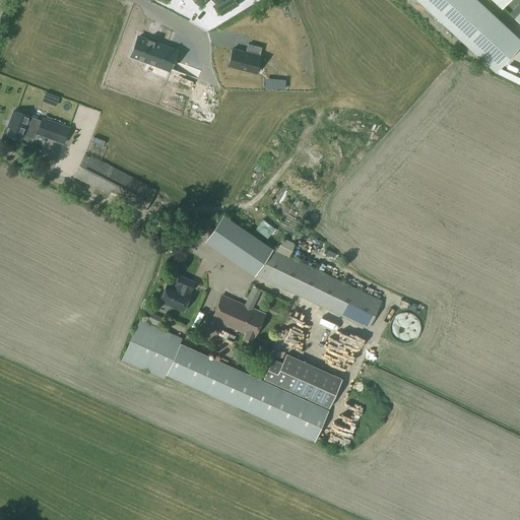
[(190,0),(198,8),(205,0),(208,0),(214,6),(212,8),(218,17),(236,6),(232,0),(223,0),(220,2),(217,0),(190,0)]
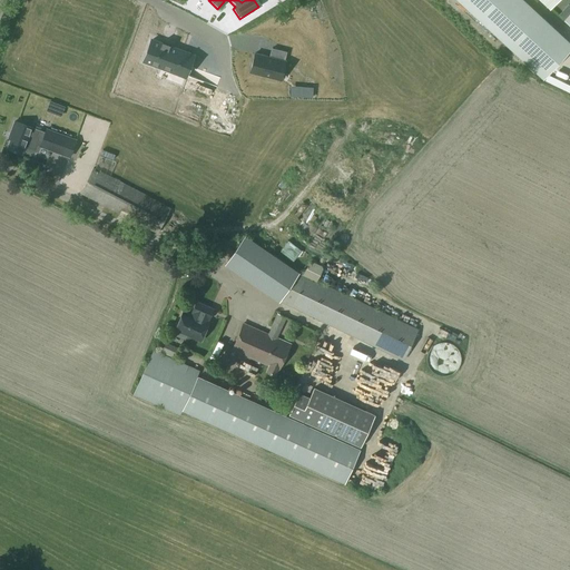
[(569,49),(569,42),(522,0),(454,0),(542,80),(569,49)]
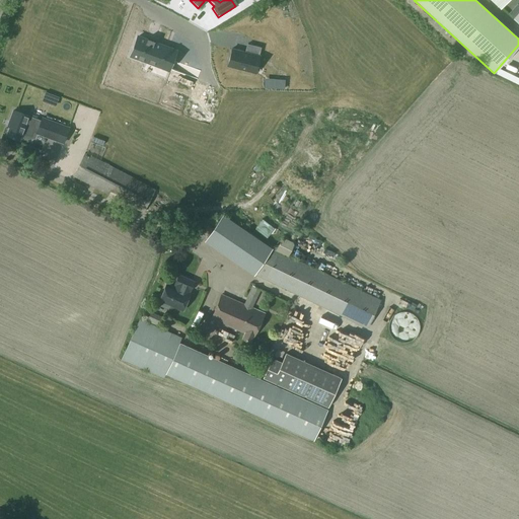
[(491,0),(501,8),(508,0),(491,0)]
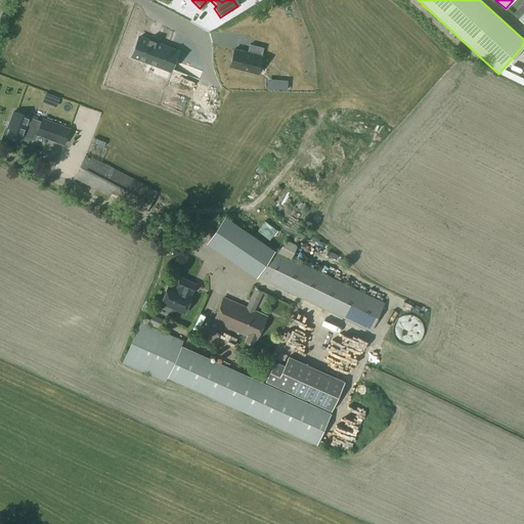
[(139,37),(132,56),(157,64),(159,60),(171,64),(176,51),(163,47),(164,45),(156,42),(149,39),(148,40),(139,37)]
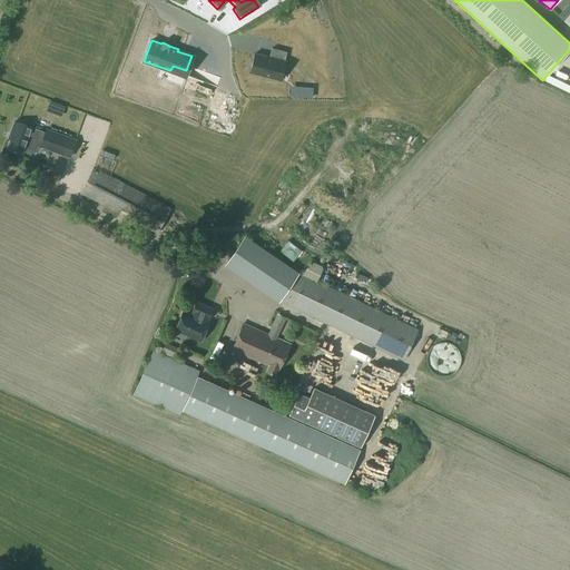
[(452,53),(455,46),(444,41),(441,49),(452,53)]
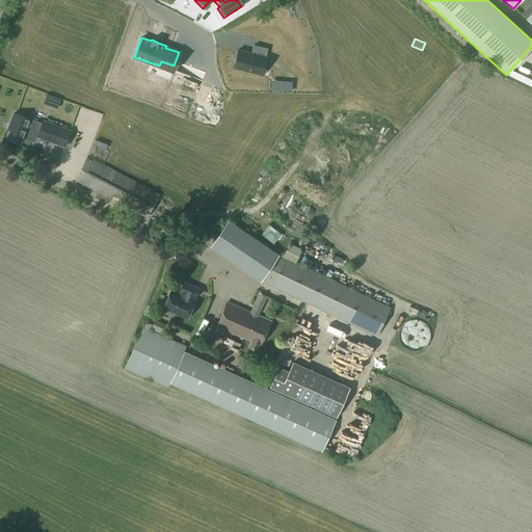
[(266,57),(265,57),(267,49),(254,46),(251,53),(237,50),(233,68),(262,75),(266,57)]
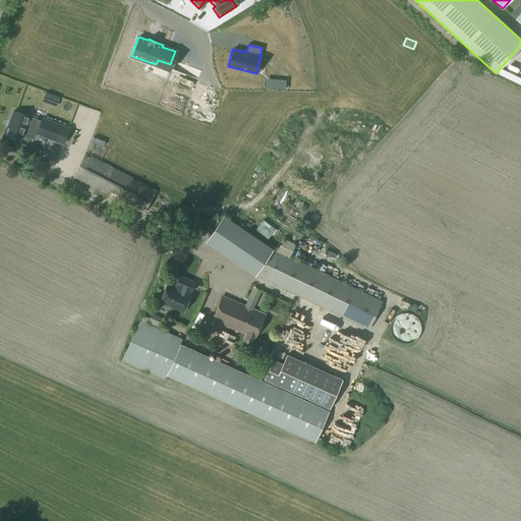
[(113,74),(121,80),(125,74),(117,68),(113,74)]
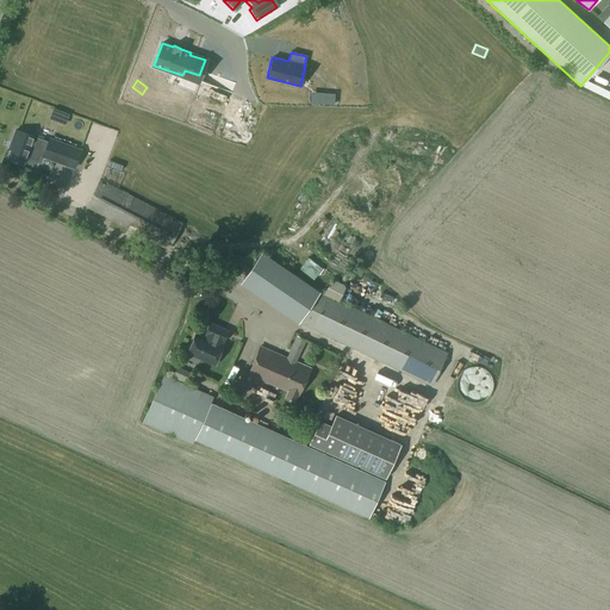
[(68,114),(54,109),(50,119),(64,124),(68,114)]
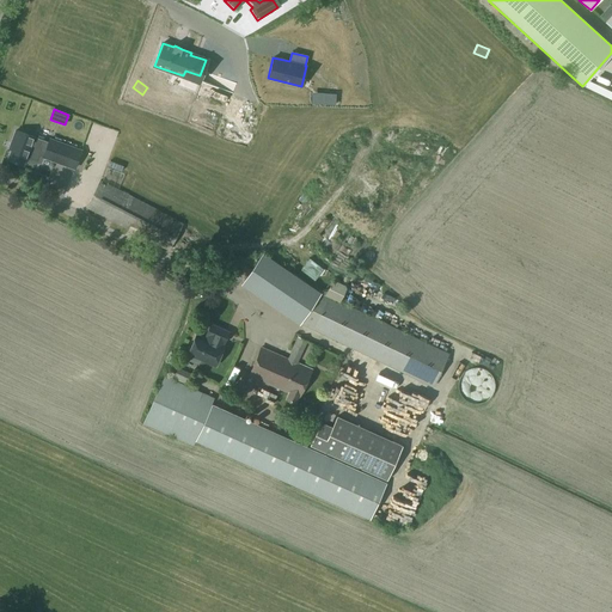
[(177,114),(195,121),(197,115),(179,109),(177,114)]
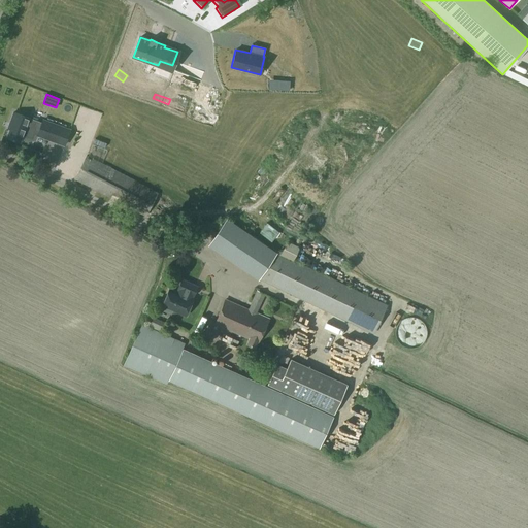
[(11,125),(7,137),(20,142),(23,134),(32,138),(33,138),(35,132),(38,133),(37,135),(64,145),(70,130),(42,120),(41,124),(28,119),(13,112),(9,124),(11,125)]
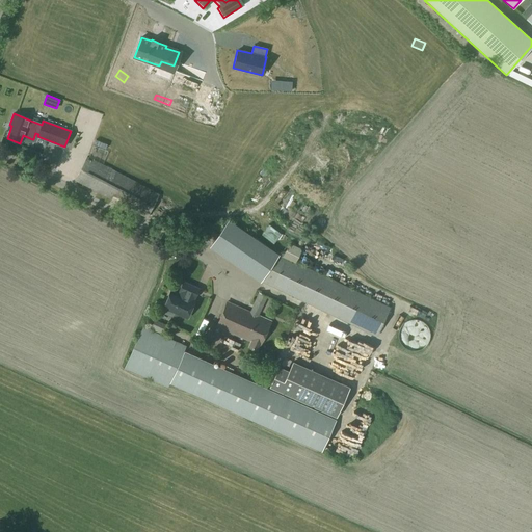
[(139,117),(137,122),(152,128),(154,123),(139,117)]
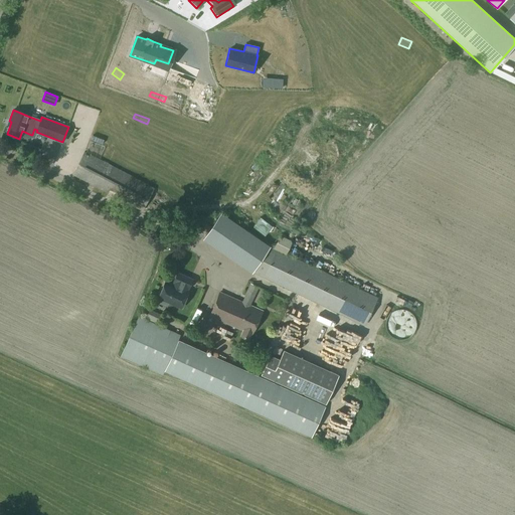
[(214,127),(246,139),(248,133),(216,122),(214,127)]
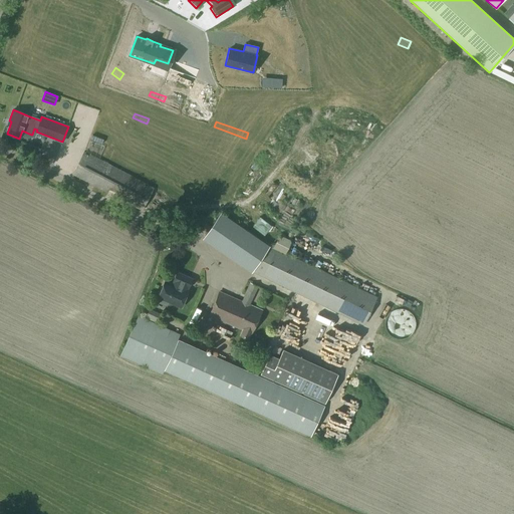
[(199,134),(204,136),(207,125),(194,122),(193,126),(200,129),(199,134)]
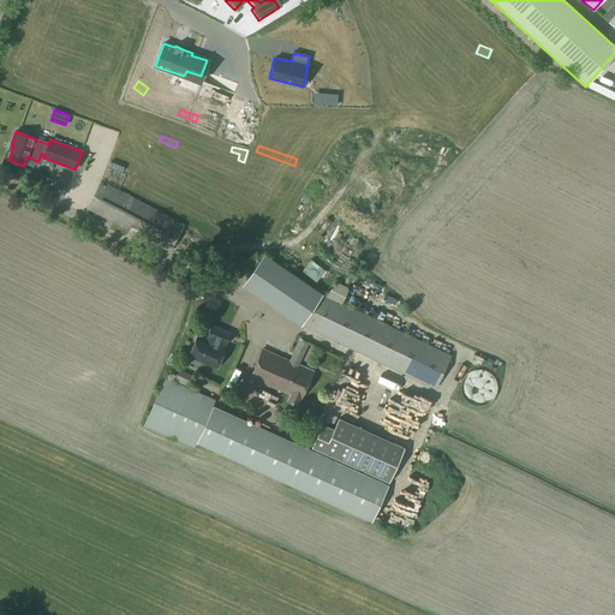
[(328,178),(333,163),(328,162),(326,169),(312,165),(310,172),(328,178)]
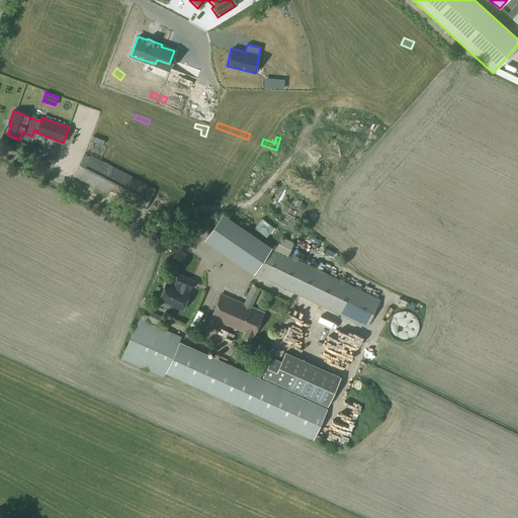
[(155,189),(85,153),(74,174),(143,211),(155,189)]
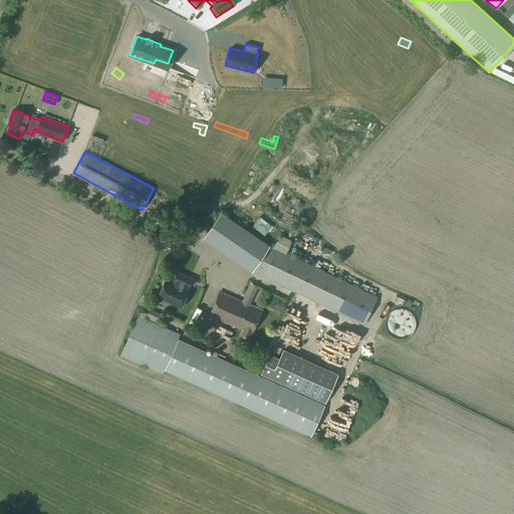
[(265,217),(277,205),(269,196),(256,207),(265,217)]
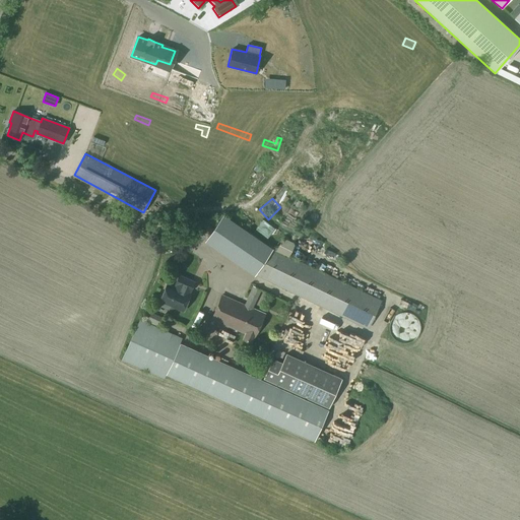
[(367,328),(381,301),(272,249),(232,221),(221,215),(212,231),(209,225),(190,224),(186,229),(186,236),(189,240),(205,240),(204,241),(213,248),(213,249),(253,276),(367,328)]
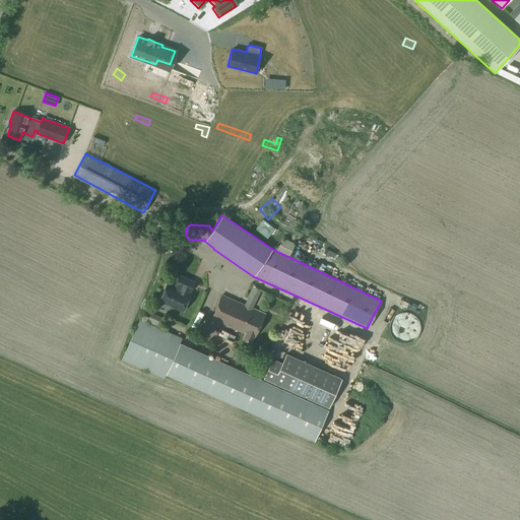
[(158,302),(183,312),(191,295),(189,294),(190,291),(191,293),(195,281),(179,274),(174,284),(175,285),(175,286),(167,282),(158,302)]
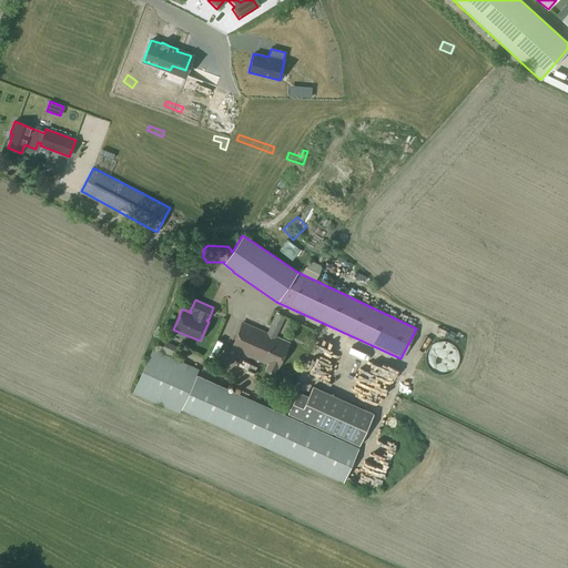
[(266,334),(242,323),(231,350),(266,365),(264,371),(274,375),(276,369),(288,343),(276,337),(285,317),(276,313),(270,326),(270,327),(266,334)]
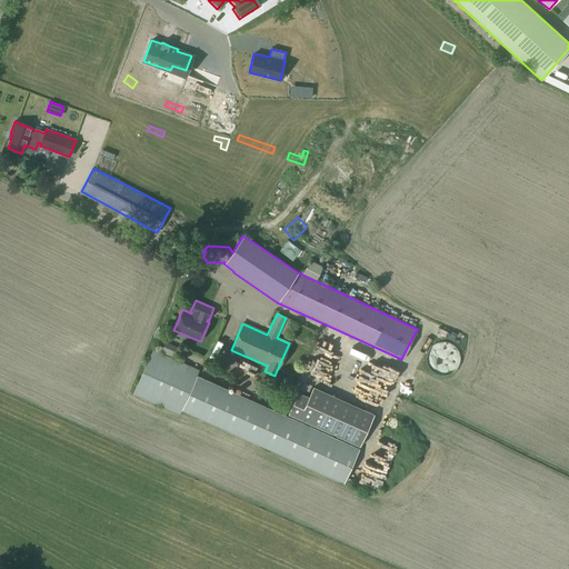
[(161,340),(158,350),(170,356),(175,346),(161,340)]
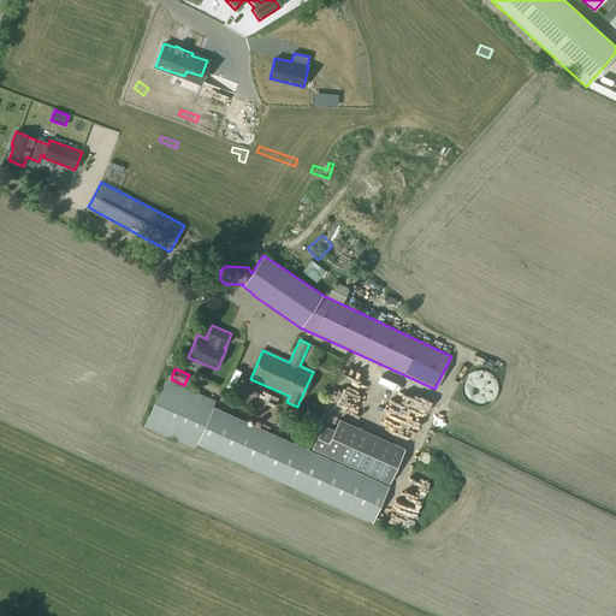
[(367,385),(365,371),(348,373),(350,386),(337,389),(338,397),(347,396),(348,401),(362,398),(360,385),(367,385)]
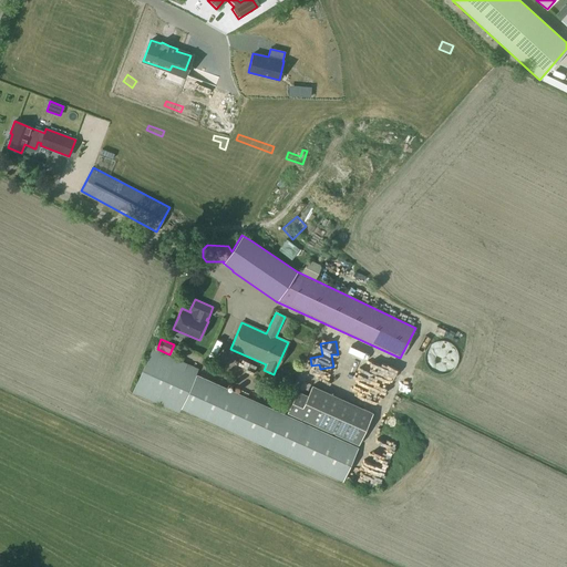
[(442,368),(447,370),(455,350),(430,341),(426,350),(428,351),(425,358),(422,367),(441,373),(442,368)]
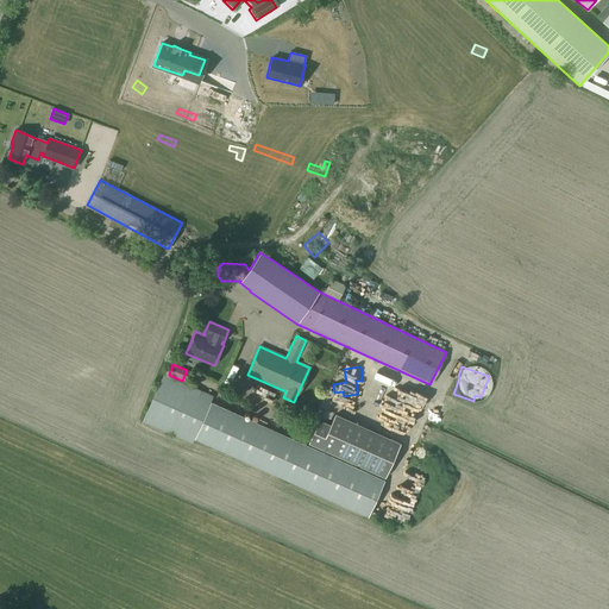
[(205,444),(267,471),(368,516),(383,481),(236,415),(238,408),(224,401),(220,408),(211,402),(213,396),(164,374),(142,422),(202,450),(205,444)]
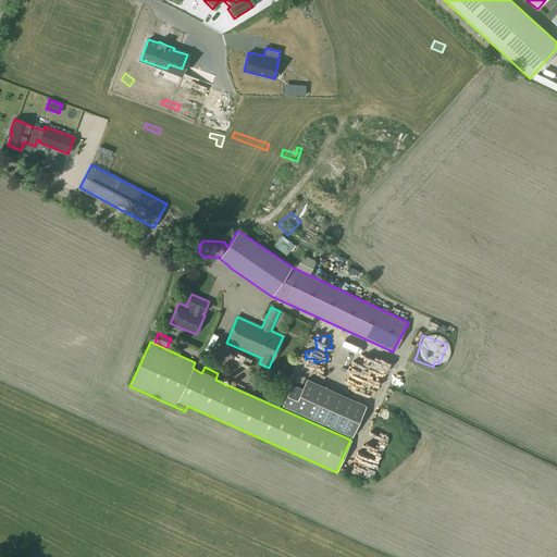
[(371,381),(373,368),(362,361),(358,358),(359,356),(351,350),(346,358),(366,370),(347,367),(345,366),(344,371),(350,372),(358,376),(356,380),(346,379),(344,390),(350,390),(358,395),(362,395),(369,384),(371,381)]
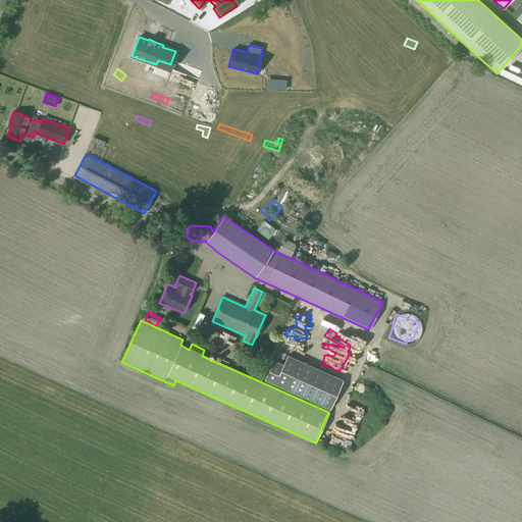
[(265,379),(330,409),(343,380),(288,355),(283,364),(273,360),(265,379)]
